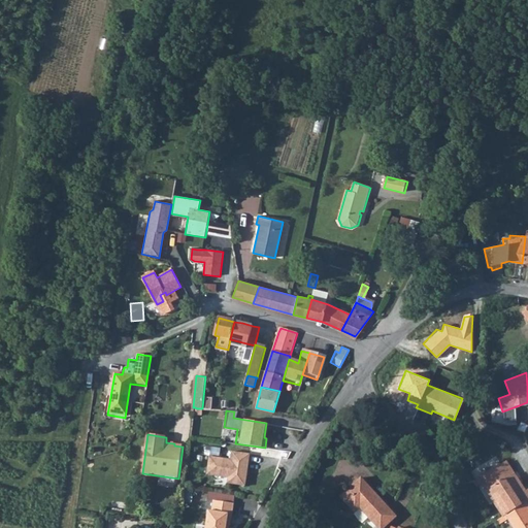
[(249,463),(250,455),(232,452),(231,460),(209,456),(206,474),(228,477),(227,483),(244,486),(246,474),(244,474),(246,463),(249,463)]
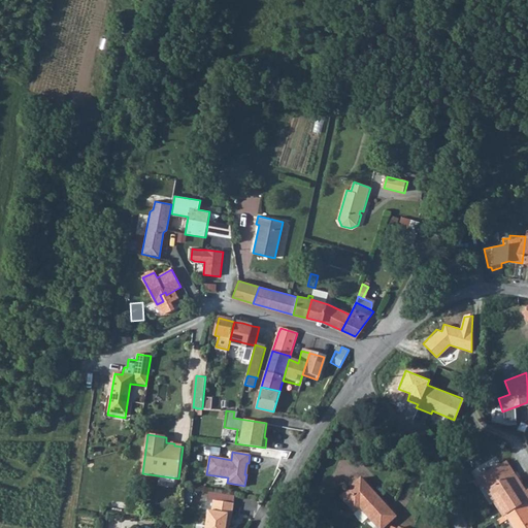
[(474,481),(476,486),(485,482),(505,515),(526,502),(527,501),(527,496),(522,488),(513,473),(501,457),(498,460),(500,464),(496,467),(474,481)]
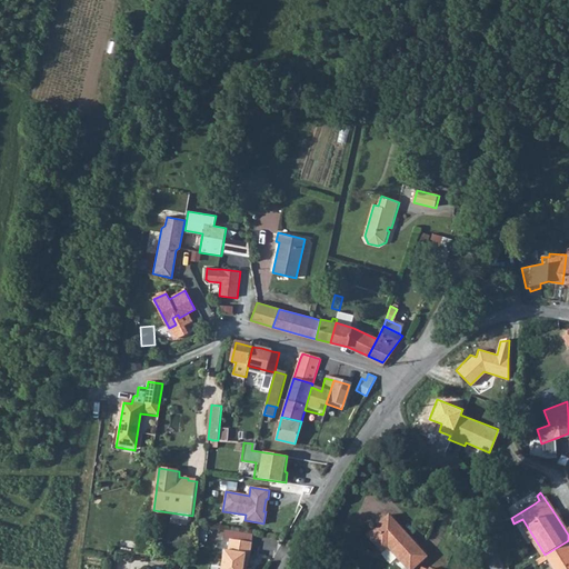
[(367,533),(382,550),(388,546),(408,568),(411,568),(427,555),(389,513),(367,533)]
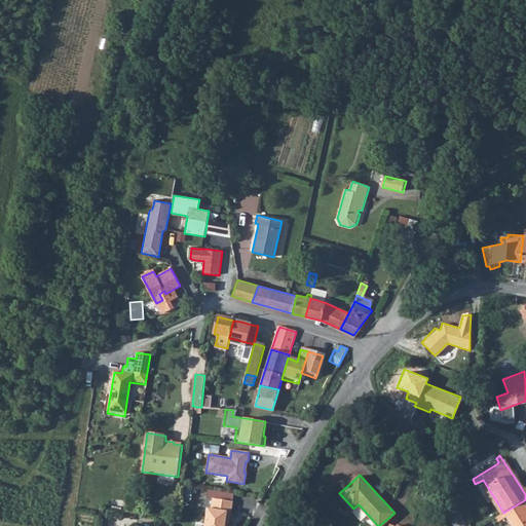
[(227,525),(228,523),(229,524),(233,502),(213,499),(211,510),(208,509),(204,525),(227,525)]
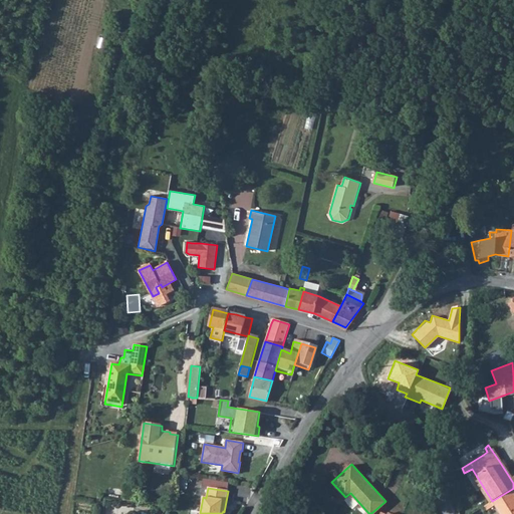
[(492,501),(493,501),(501,513),(513,513),(513,492),(512,489),(492,501)]
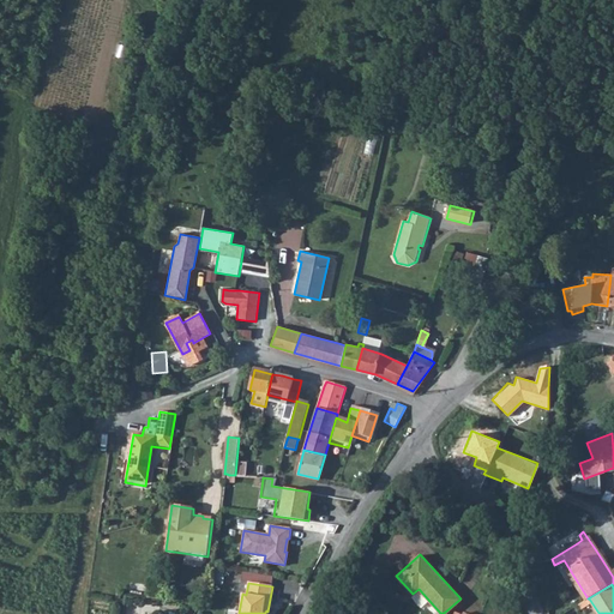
[(151,589),(150,599),(163,601),(164,601),(167,591),(151,589)]
